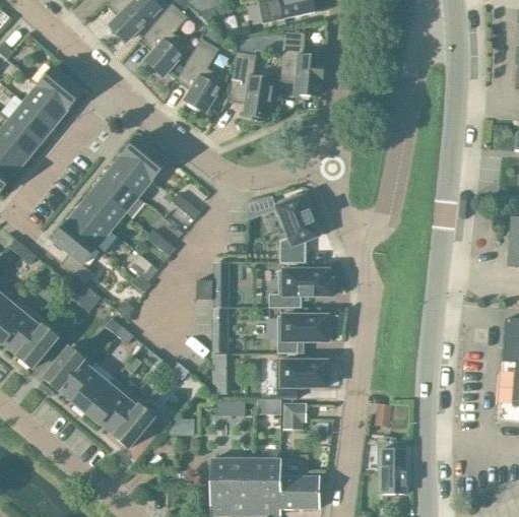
[(111,0),(122,12),(111,23),(126,40),(159,7),(152,0),(111,0)]
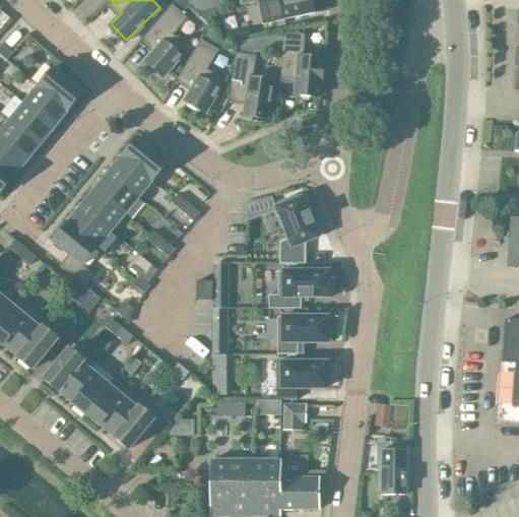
[(189,0),(198,10),(222,4),(221,0),(189,0)]
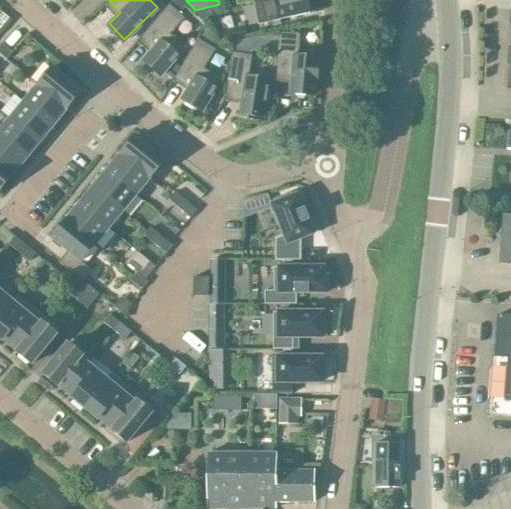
[(309,11),(307,0),(258,0),(254,1),(258,22),(309,11)]
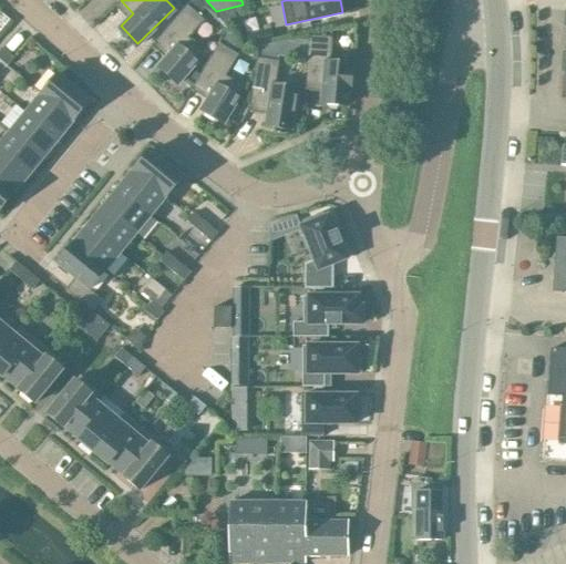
[(205,17),(188,2),(156,39),(171,52),(160,65),(177,81),(205,50),(188,36),(205,17)]
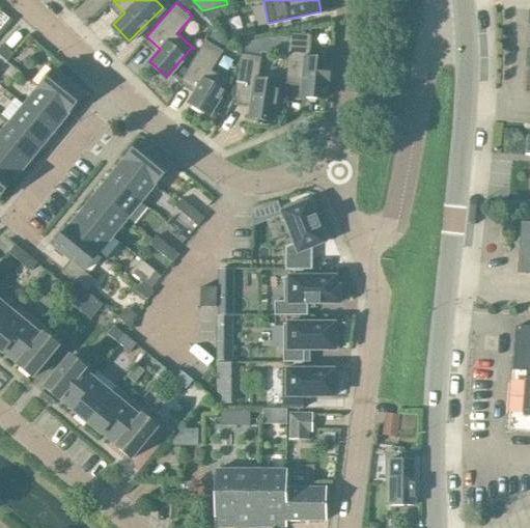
[(230,44),(244,40),(256,38),(257,37),(254,24),(227,30),(230,44)]
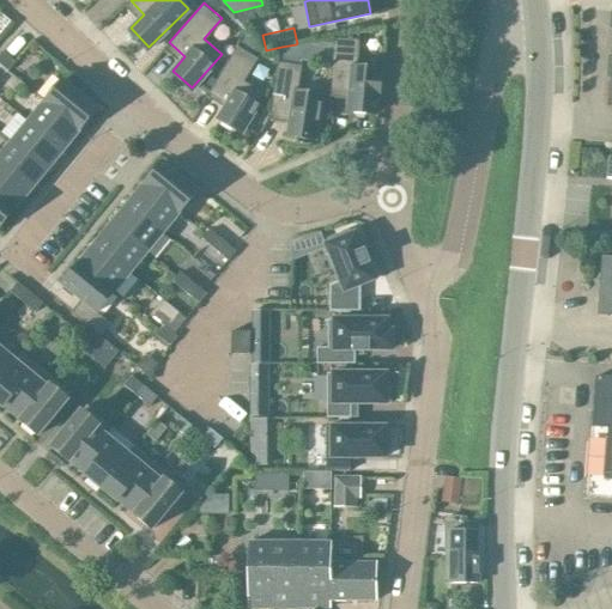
[(351,91),(350,109),(375,111),(377,93),(380,93),(382,72),(379,72),(380,66),(357,64),(359,37),(335,35),(329,89),(351,91)]
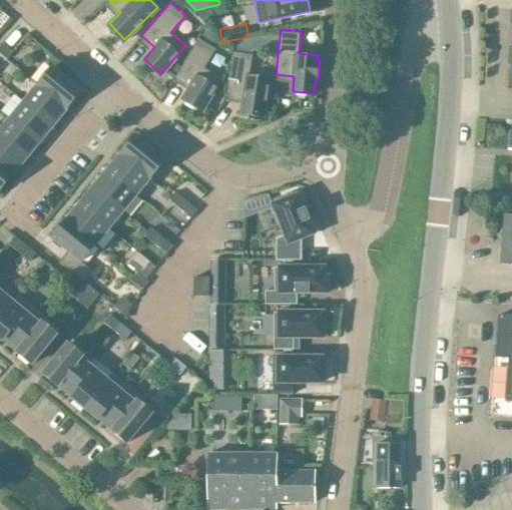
[(216,47),(198,37),(176,75),(191,84),(183,98),(202,109),(221,76),(204,66),(216,47)]
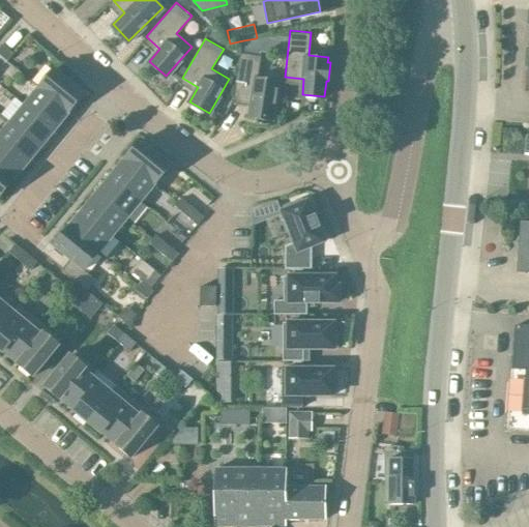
[(240,52),(233,97),(252,99),(250,116),(272,119),(277,81),(258,78),(261,55),(254,54),(256,38),(243,41),(241,52),(240,52)]
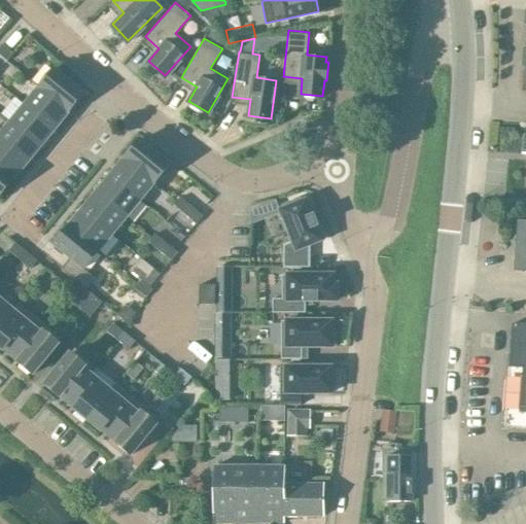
[(2,41),(0,43),(0,51),(7,59),(14,50),(2,41)]
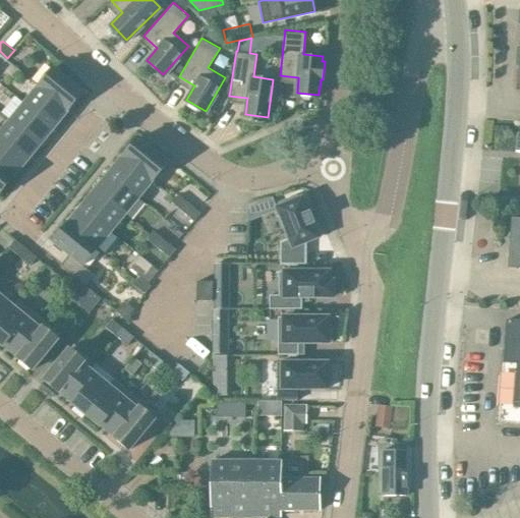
[(39,84),(69,110),(77,100),(76,99),(82,91),(53,66),(39,84)]
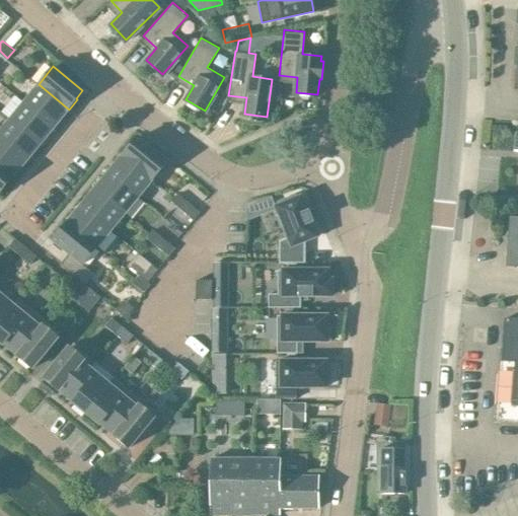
[(39,84),(24,101),(54,125),(60,118),(61,119),(69,109),(39,84)]
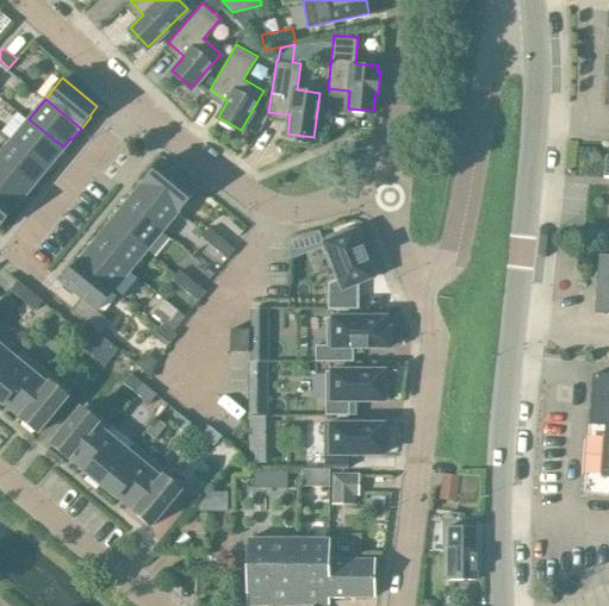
[(29,119),(12,138),(48,168),(58,156),(56,155),(63,147),(29,119)]
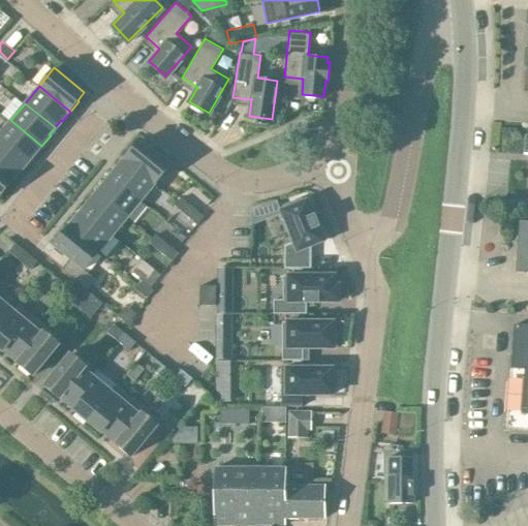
[(10,120),(0,132),(0,141),(26,162),(32,154),(33,156),(41,146),(10,120)]
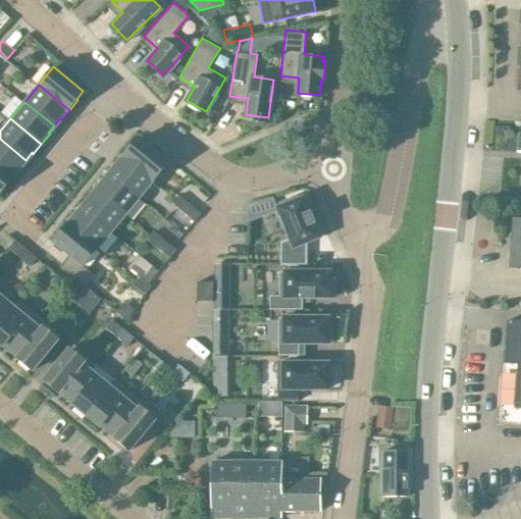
[(131,143),(122,153),(153,178),(167,161),(139,137),(133,145),(131,143)]
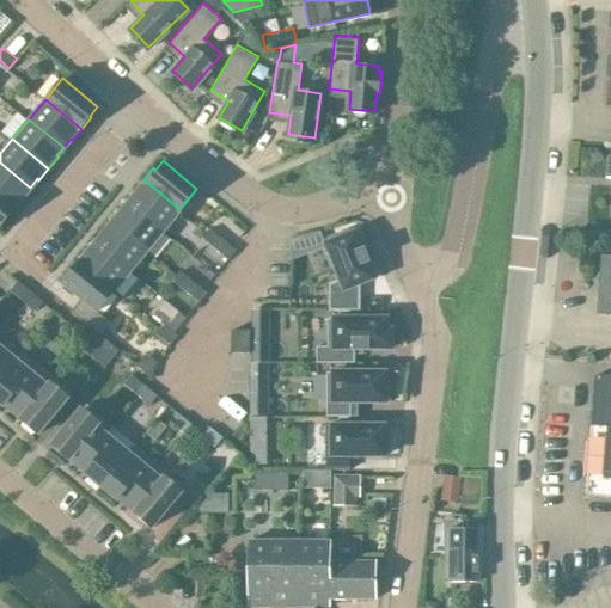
[(0,163),(0,195),(16,208),(25,196),(24,195),(30,188),(0,163)]
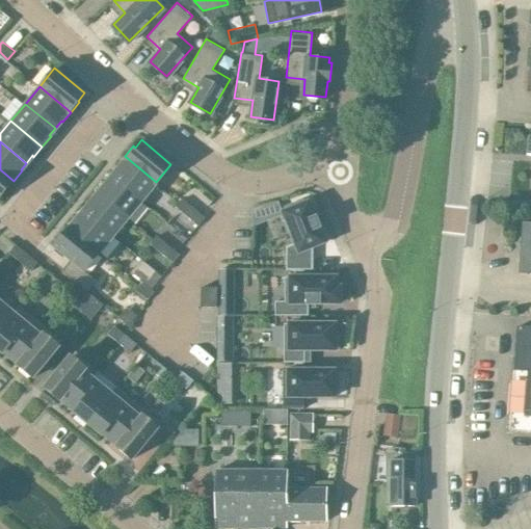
[(117,167),(112,175),(141,200),(156,182),(125,156),(116,166),(117,167)]
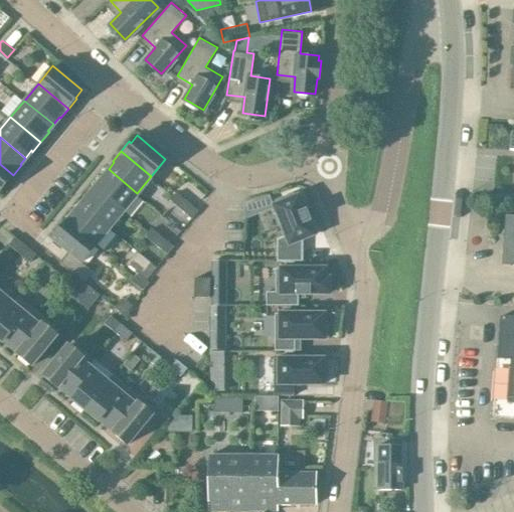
[(13,175),(0,164),(0,188),(4,184),(5,185),(13,175)]
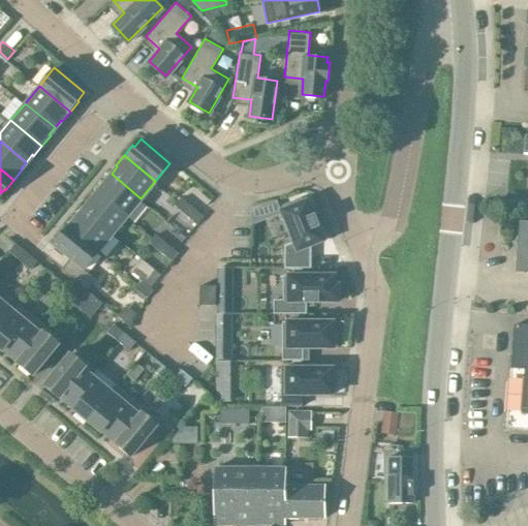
[(103,180),(95,190),(126,215),(141,198),(112,174),(105,181),(103,180)]
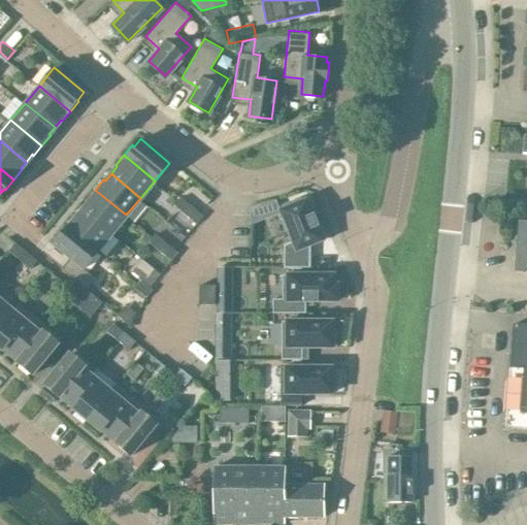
[(89,201),(83,208),(112,232),(126,215),(95,190),(87,200),(89,201)]
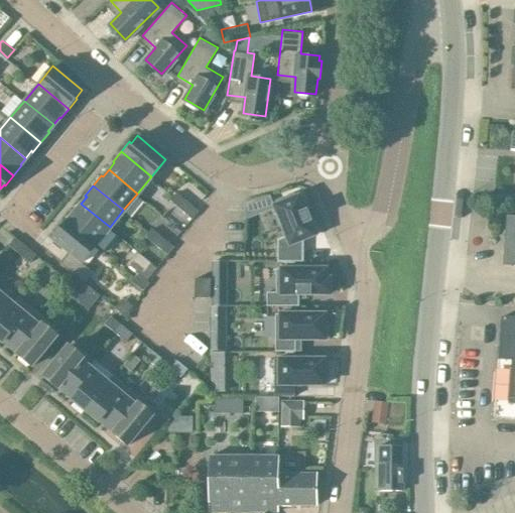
[(181,208),(187,200),(176,190),(170,199),(181,208)]
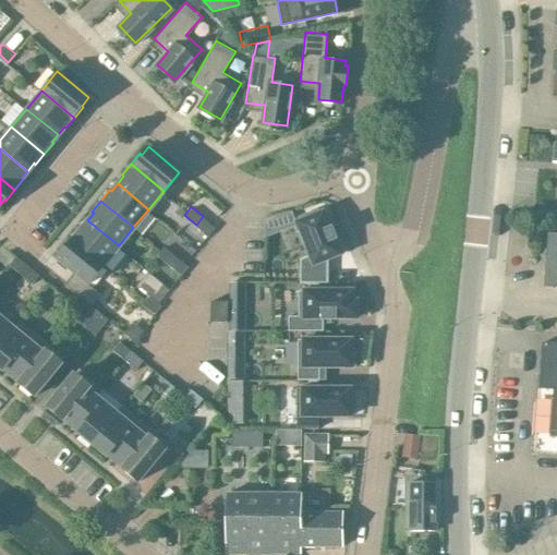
[(301,219),(298,221),(311,254),(302,258),(302,280),(328,280),(328,260),(341,254),(335,240),(337,239),(333,227),(330,228),(324,210),(319,212),(318,209),(300,217),(301,219)]
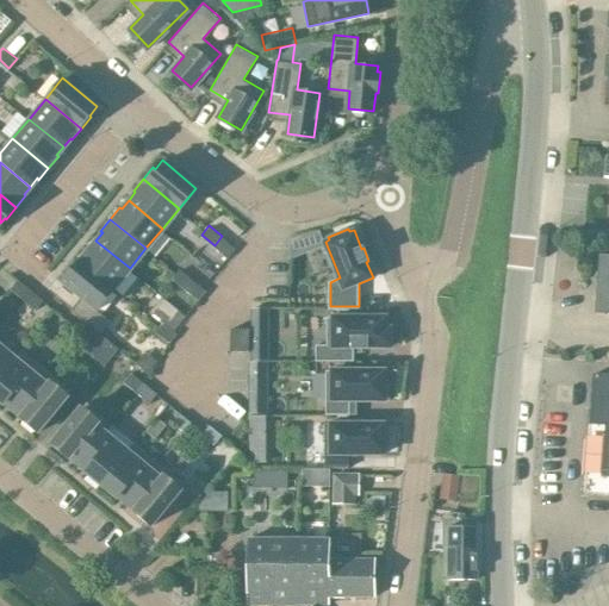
[(235,248),(222,236),(215,245),(228,256),(235,248)]
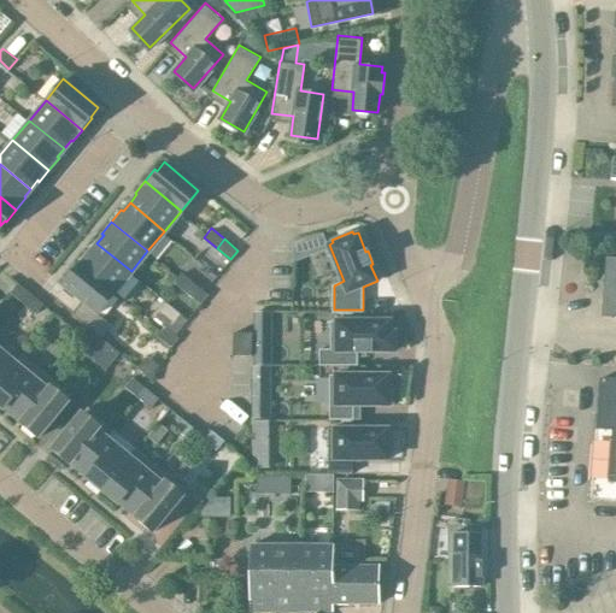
[(88,251),(78,261),(115,292),(132,271),(97,243),(89,252),(88,251)]
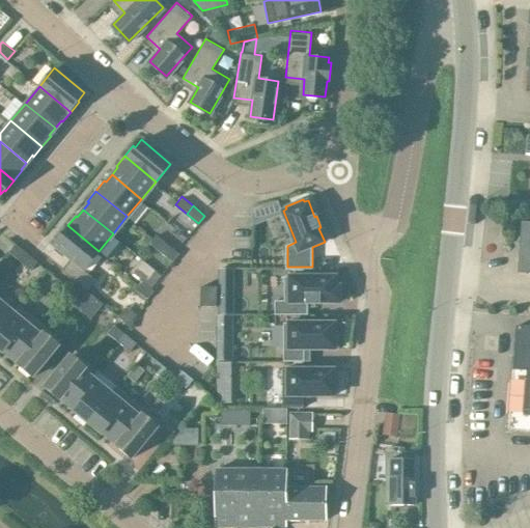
[(529,222),(520,222),(517,272),(529,273),(529,222)]
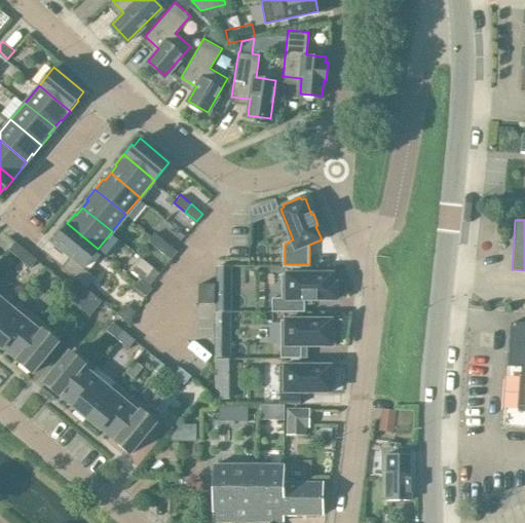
[(98,249),(67,223),(59,232),(61,234),(54,241),(72,257),(64,267),(89,288),(98,277),(83,266),(98,249)]
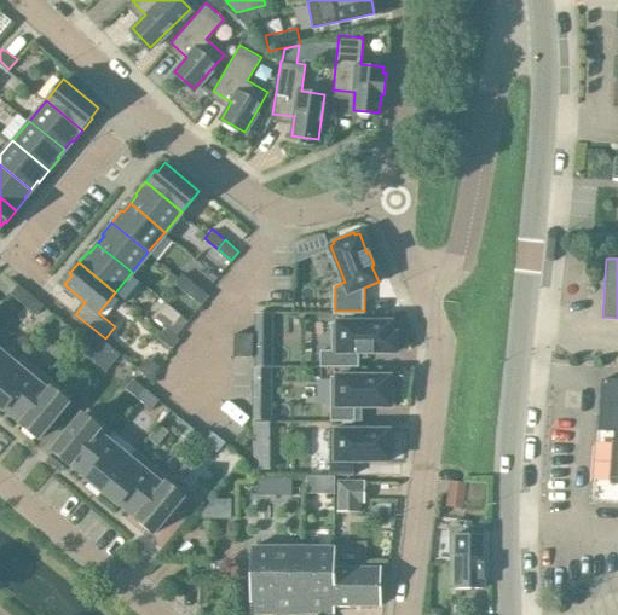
[(189,293),(196,283),(183,272),(175,282),(189,293)]
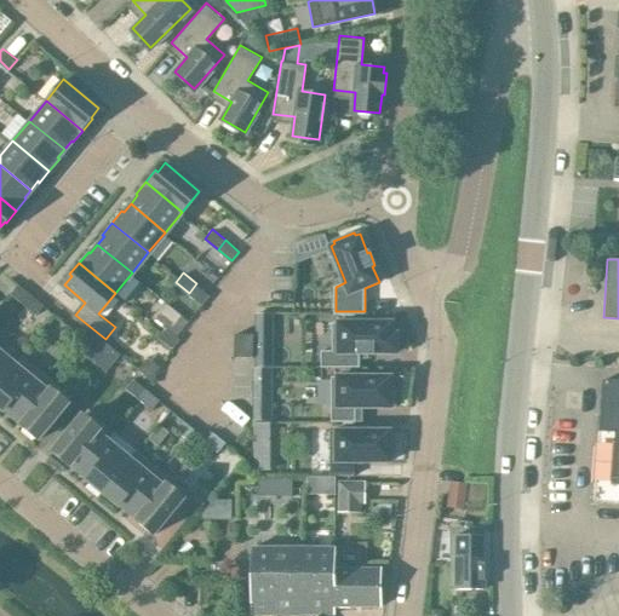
[(24,303),(32,293),(18,283),(11,292),(24,303)]
